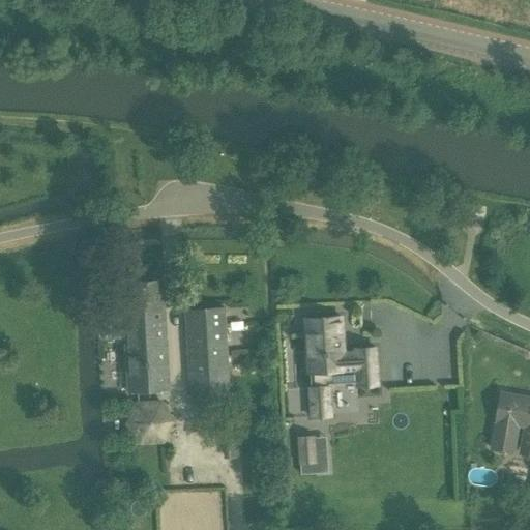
[(127,393),(169,391),(162,281),(120,285),(122,319),(97,321),(99,341),(123,339),(127,393)]
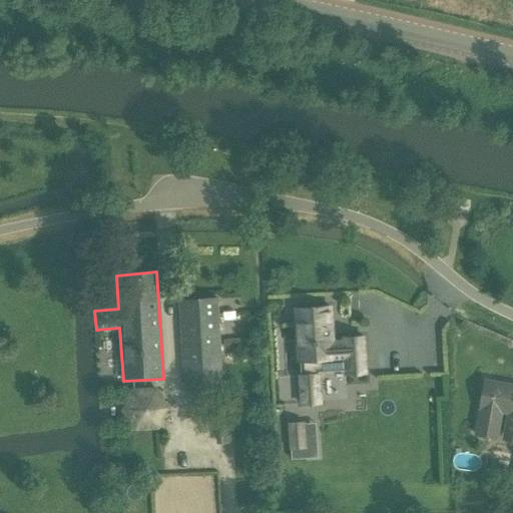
[(183,388),(221,386),(216,300),(178,302),(183,388)]
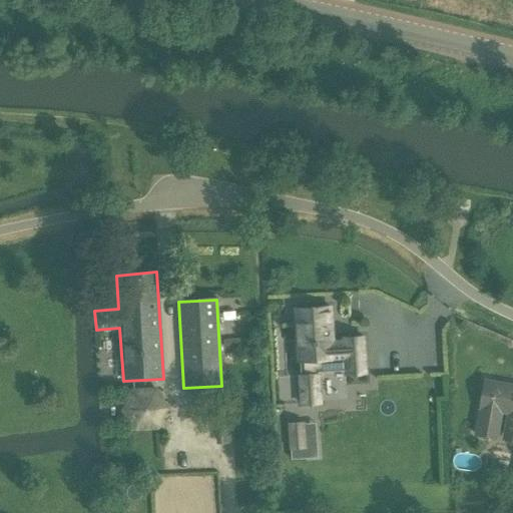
[(330,307),(295,309),(297,337),(297,343),(298,358),(298,359),(298,360),(300,360),(301,376),(299,376),(301,404),(321,403),(319,375),(318,375),(318,372),(346,371),(346,374),(366,373),(364,337),(344,339),(344,345),(332,345),(330,307)]
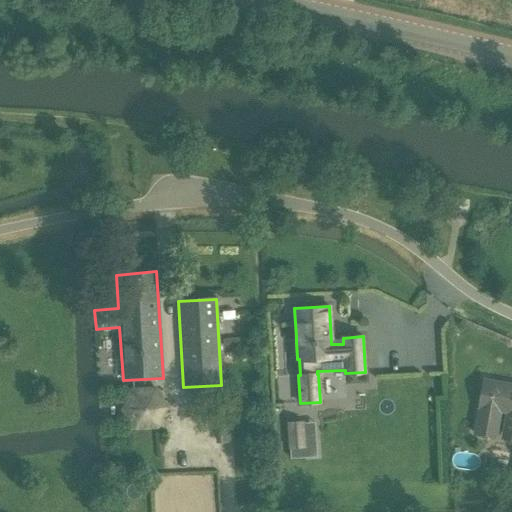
[(511,384),(483,379),(475,420),(511,426),(511,384)]
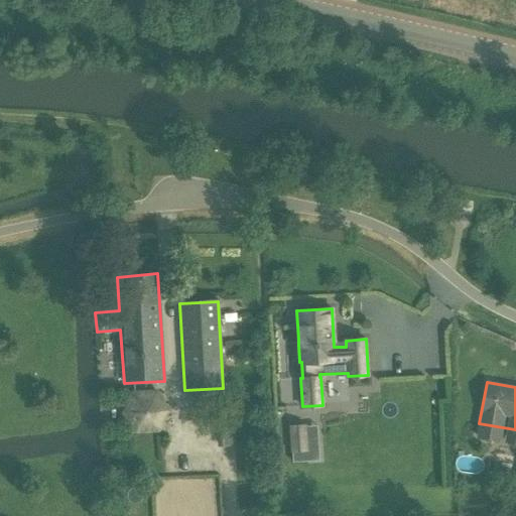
[(159,431),(168,410),(156,391),(132,392),(122,413),(134,432),(159,431)]
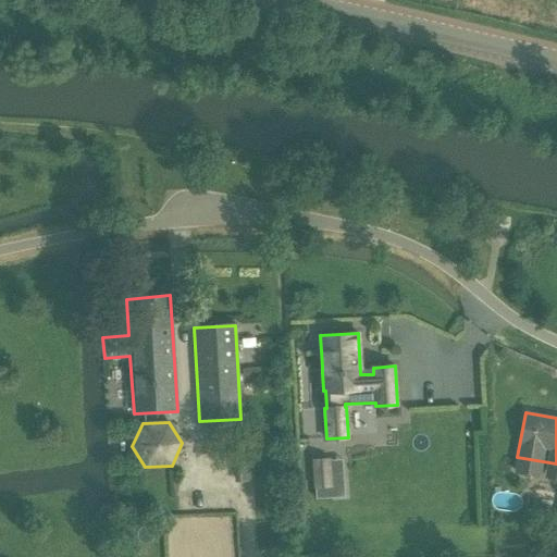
[(329,459),(313,459),(314,484),(330,484),(329,459)]
